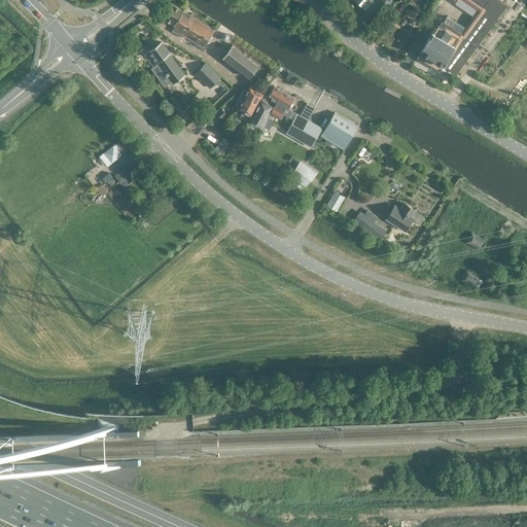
[(395,4),(389,0),(375,0),(362,14),(376,26),(395,4)]
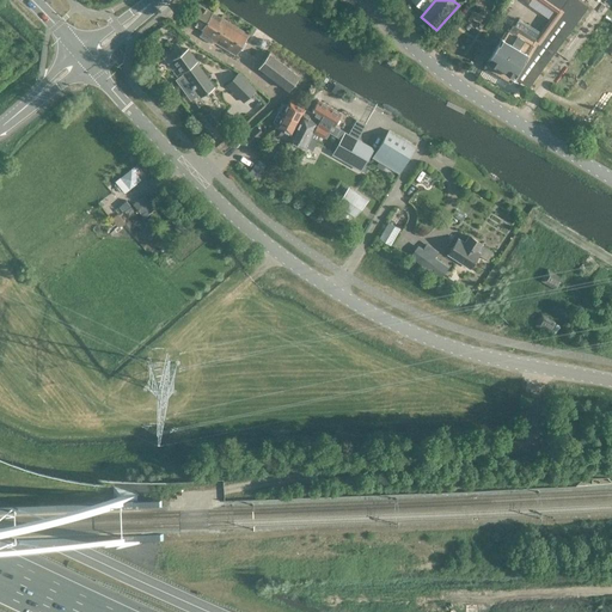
[(509,84),(513,78),(527,87),(587,6),(579,0),(539,0),(558,13),(537,43),(514,29),(509,37),(505,35),(484,67),(509,84)]
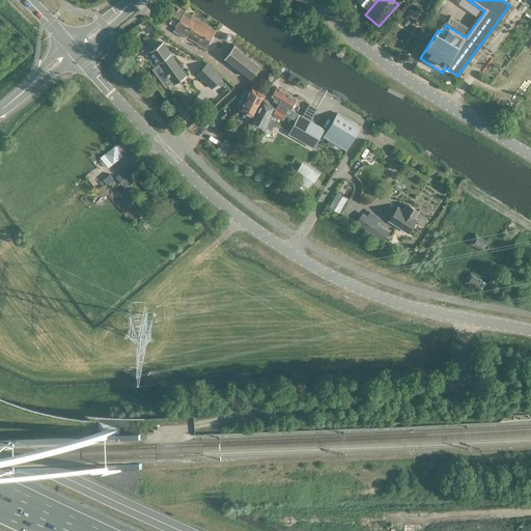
[(183,37),(203,50),(216,31),(171,4),(162,20),(175,27),(172,33),(183,39),(183,37)]
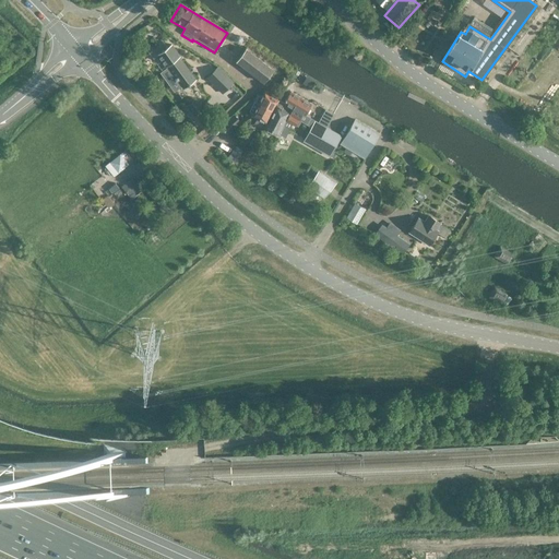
[(171,45),(157,56),(165,67),(166,66),(182,88),(188,84),(188,85),(190,84),(189,83),(194,80),(178,57),(179,56),(171,45)]
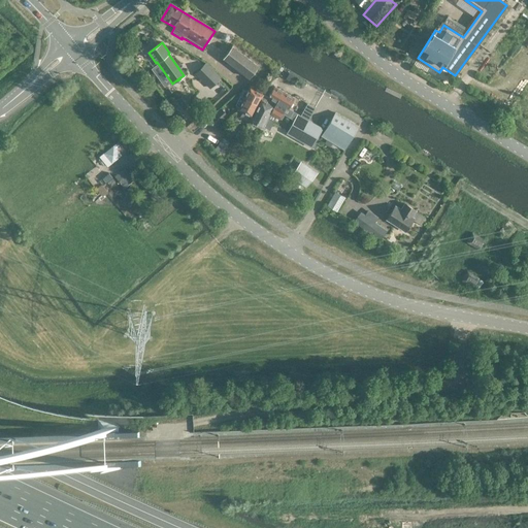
[(227,61),(248,77),(256,67),(235,51),(227,61)]
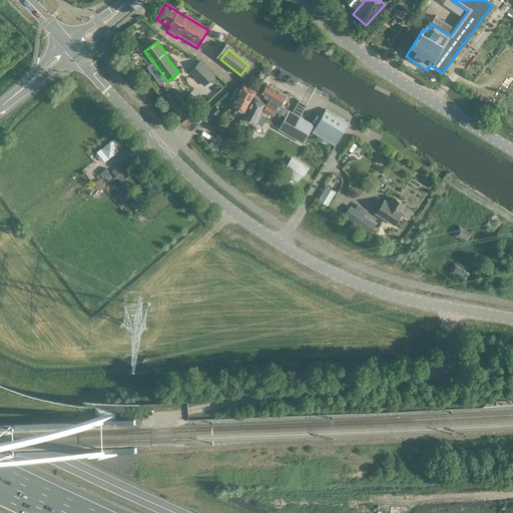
[(190,71),(204,85),(213,77),(199,62),(190,71)]
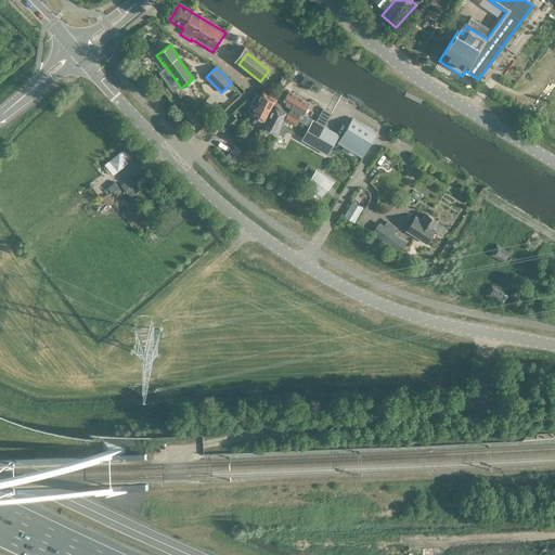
[(269,108),(274,99),(261,91),(257,98),(253,95),(250,100),(269,108)]
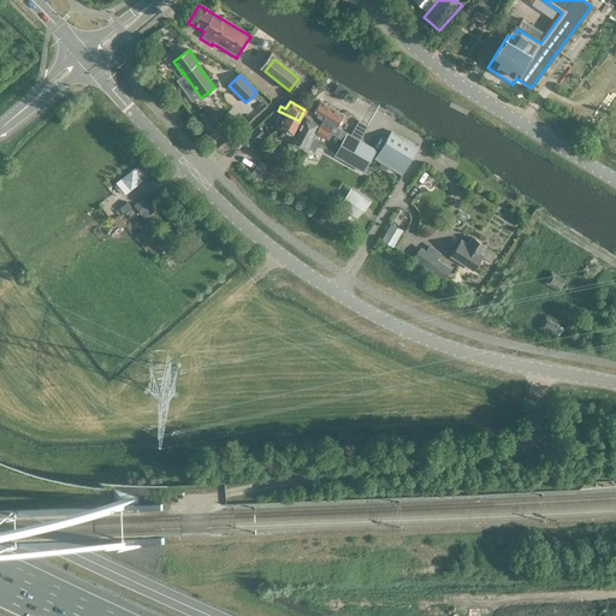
[(312,114),(336,128),(343,114),(319,101),(312,113),(312,114)]
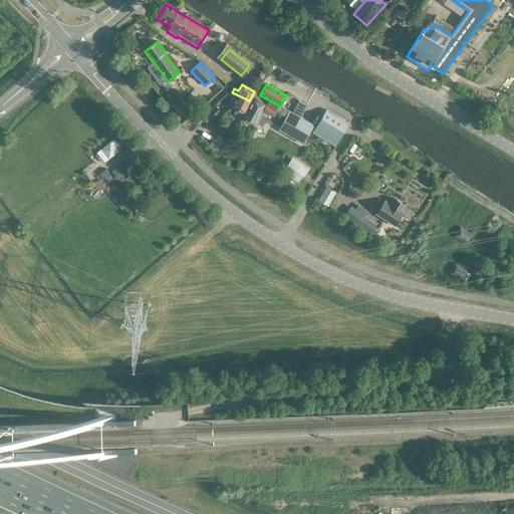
[(249,100),(243,114),(242,115),(256,123),(257,121),(259,123),(263,116),(260,114),(263,110),(271,115),(274,110),(277,112),(280,106),(260,95),(260,94),(254,91),(249,100)]
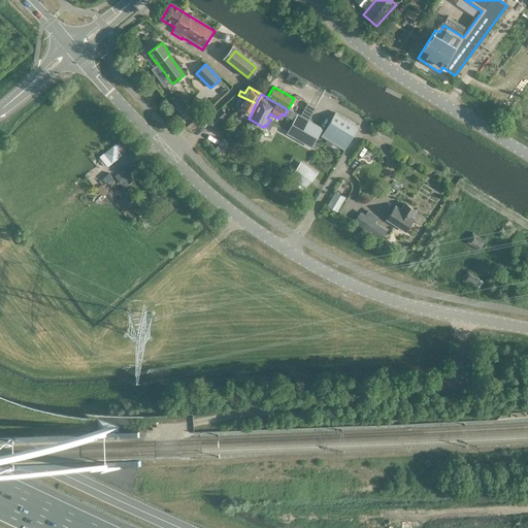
[(256,103),(238,95),(238,96),(239,96),(233,105),(237,107),(235,109),(250,118),(256,103)]
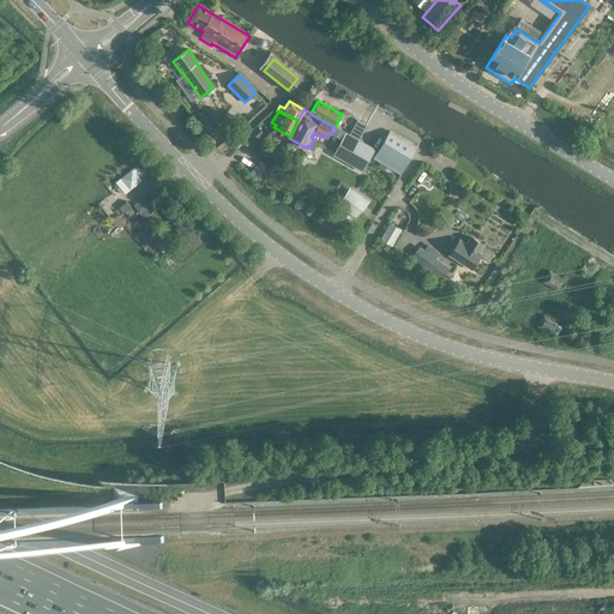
[(344,132),(360,138),(362,131),(348,125),(344,132)]
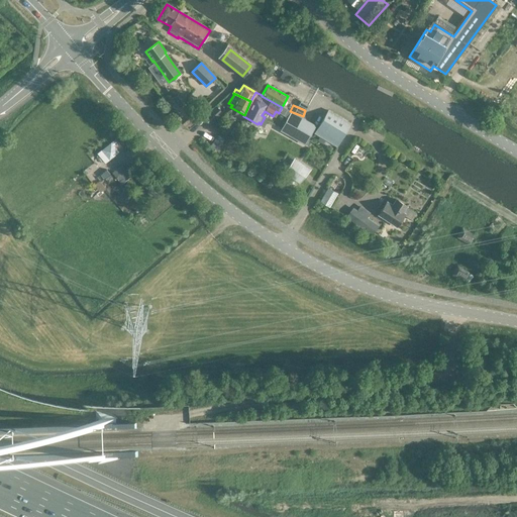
[(210,124),(222,113),(216,107),(205,118),(210,124)]
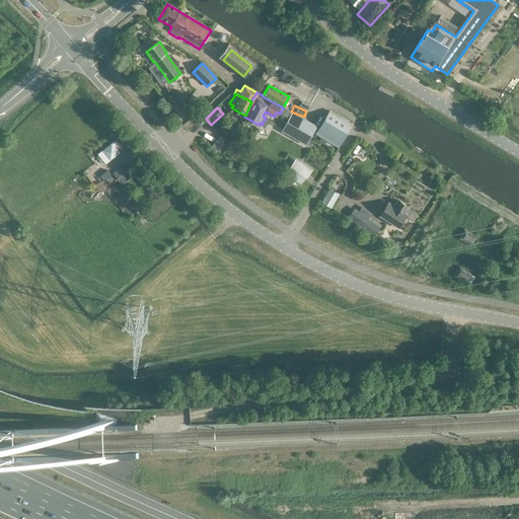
[(303,119),(299,116),(297,116),(292,113),(282,131),(288,134),(293,137),(303,119)]
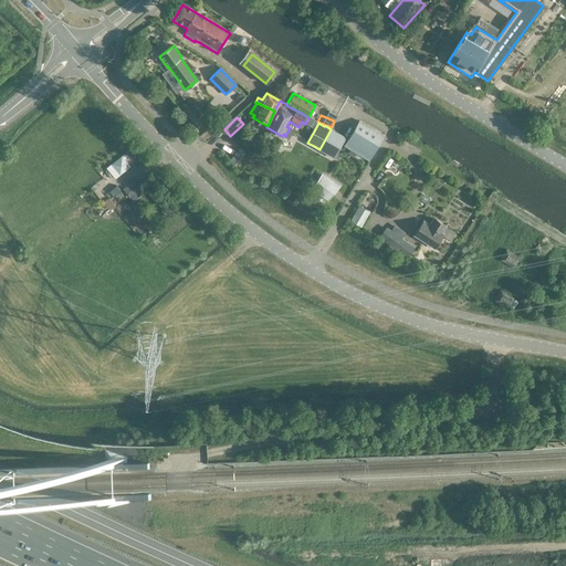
[(344,148),(368,161),(383,136),(357,123),(344,148)]
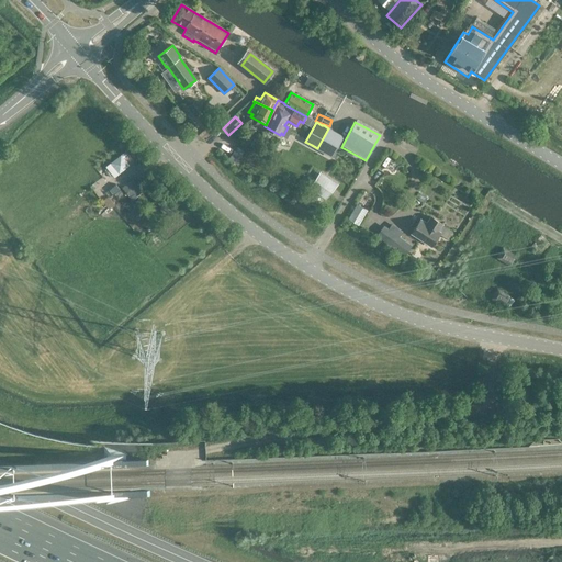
[(330,156),(341,136),(328,128),(317,148),(322,150),(330,156)]
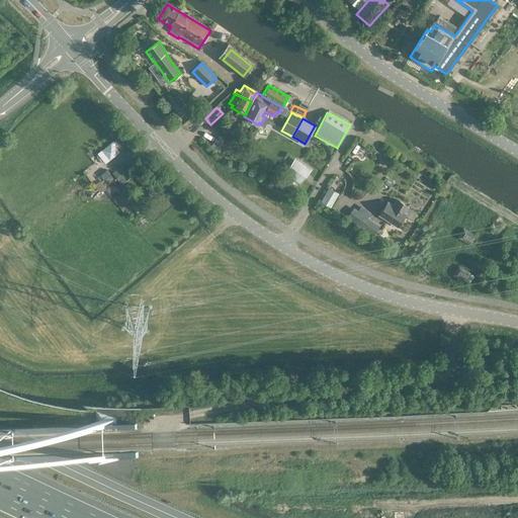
[(221,147),(225,140),(220,137),(214,144),(221,147)]
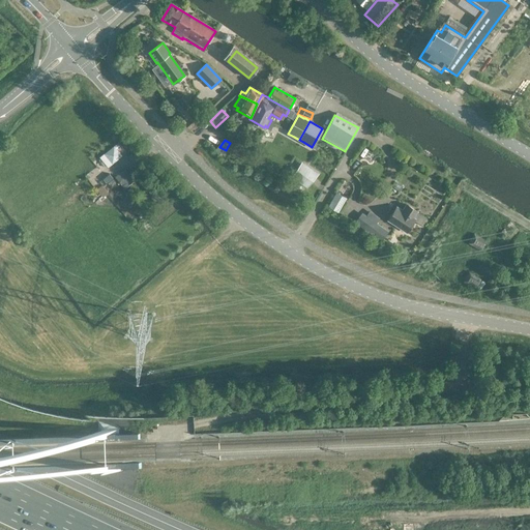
[(108,168),(126,152),(118,143),(100,157),(108,168)]
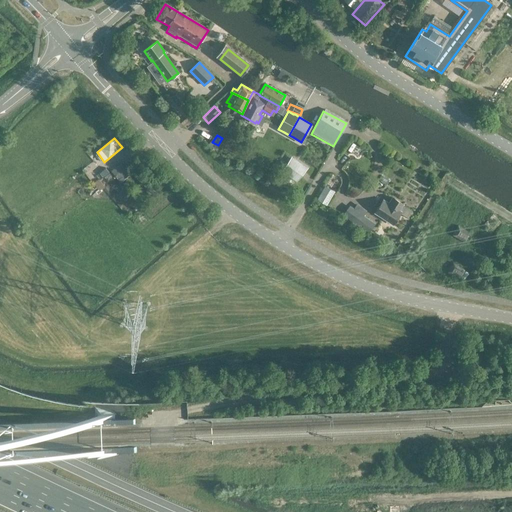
[(308,167),(296,159),(287,172),(299,180),(308,167)]
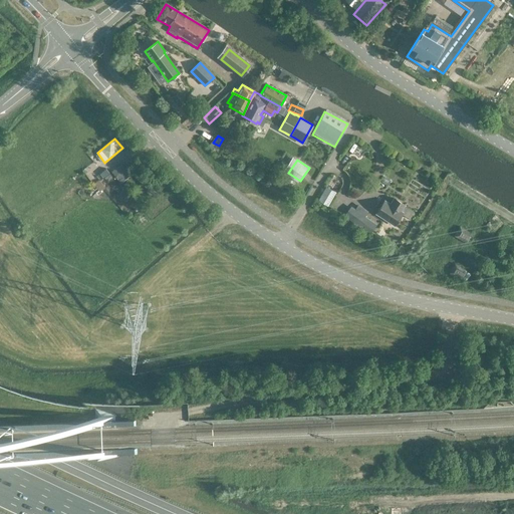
[(131,176),(121,164),(111,172),(120,183),(131,176)]
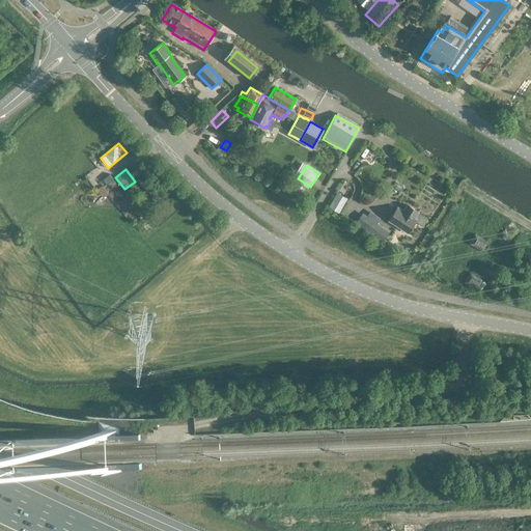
[(459,189),(448,183),(442,193),(452,199),(459,189)]
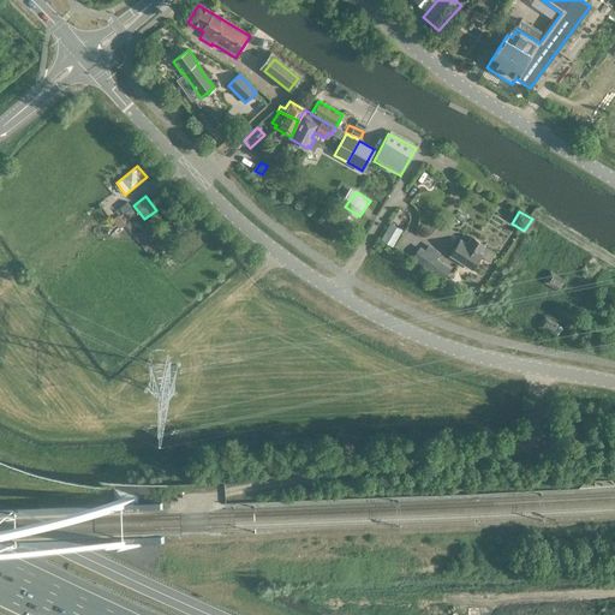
[(171,213),(167,216),(177,227),(175,230),(180,236),(183,233),(186,237),(190,233),(180,222),(184,219),(178,214),(174,216),(171,213)]
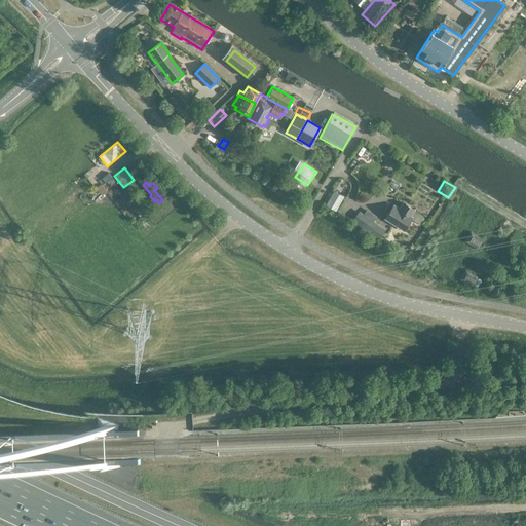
[(344,196),(334,191),(326,205),(335,211),(344,196)]
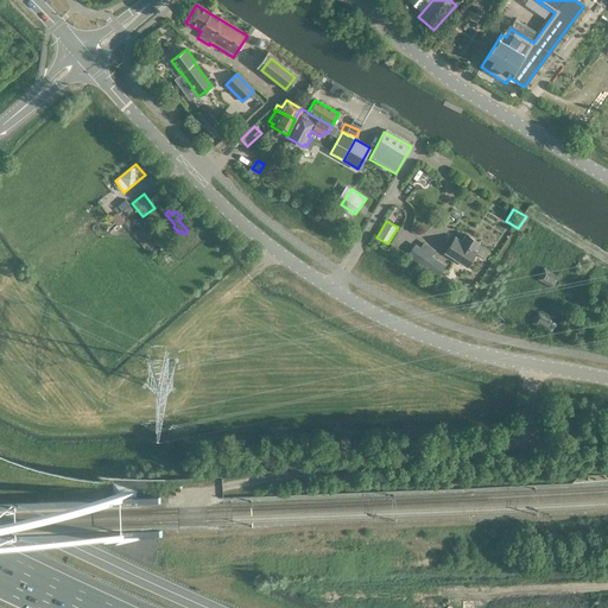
[(454,238),(444,252),(464,266),(474,252),(472,249),(476,242),(464,235),(460,242),(454,238)]
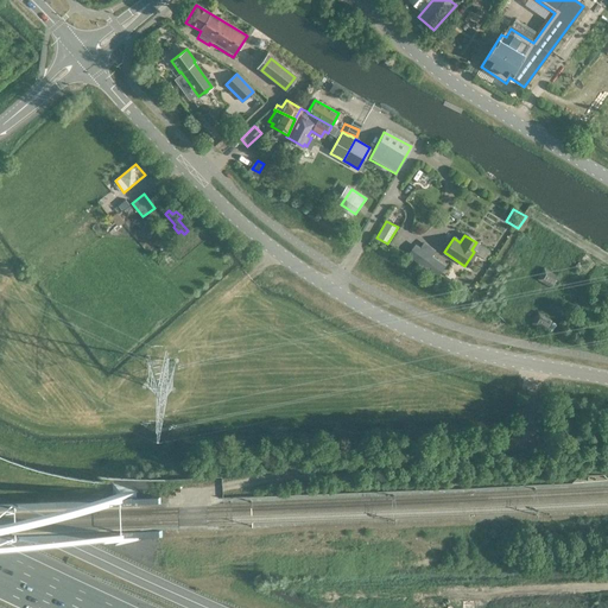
[(435,251),(424,242),(419,247),(415,244),(406,255),(438,277),(445,266),(431,255),(435,251)]
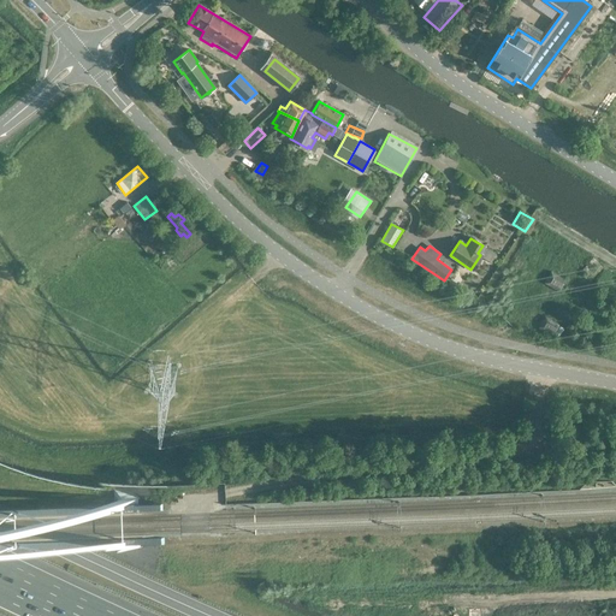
[(550,272),(544,282),(557,290),(563,280),(550,272)]
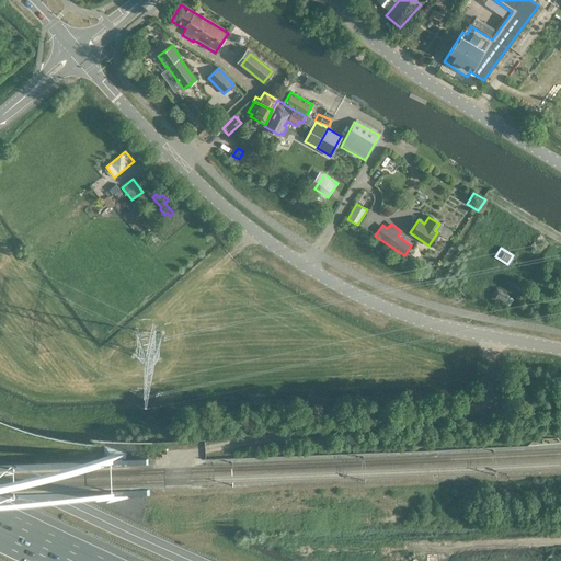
[(470,256),(464,266),(480,276),(483,270),(476,265),(478,261),(470,256)]
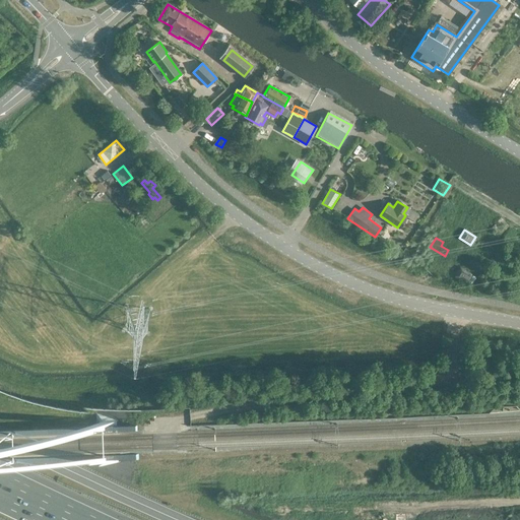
[(477,242),(471,255),(478,258),(484,246),(477,242)]
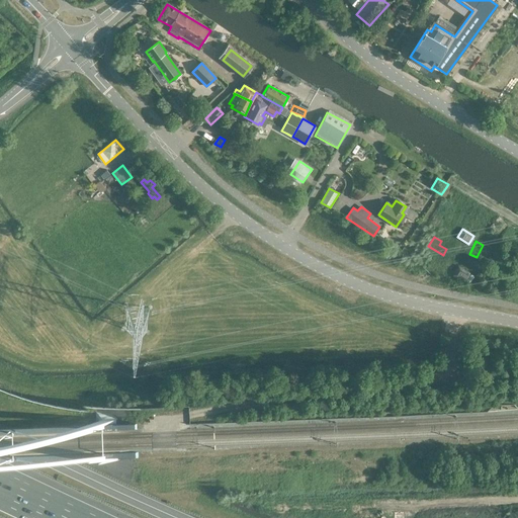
[(464,250),(455,256),(458,260),(467,255),(464,250)]
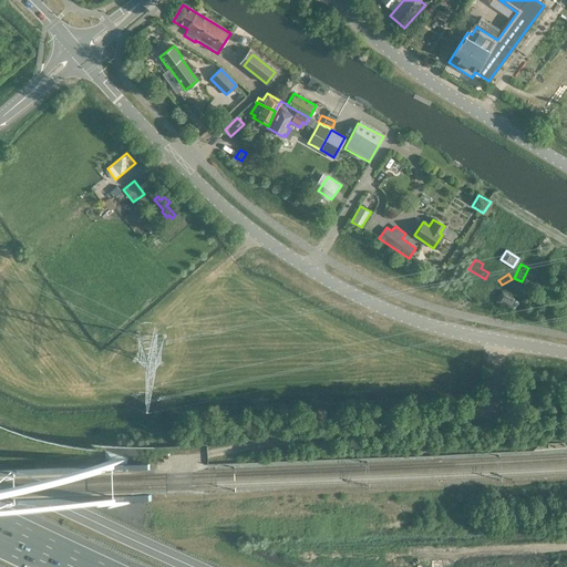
[(502,291),(496,300),(508,308),(514,299),(502,291)]
